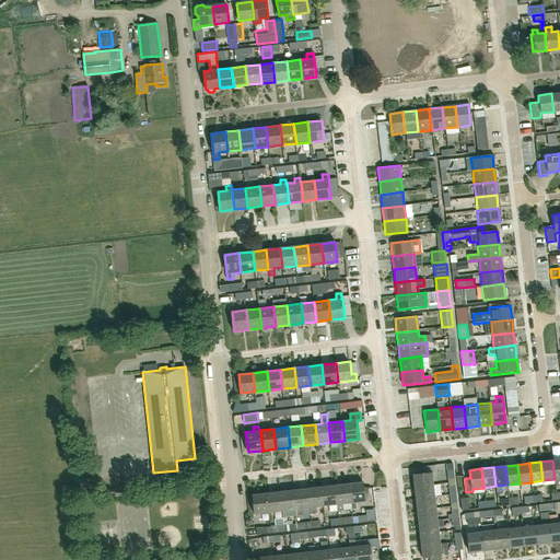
[(412,475),(413,487),(433,485),(432,473),(412,475)]
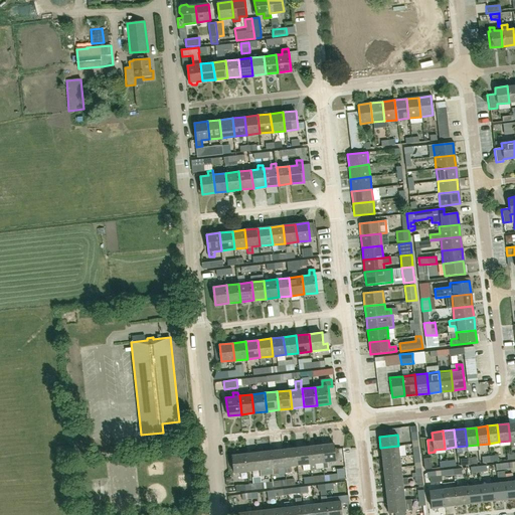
[(334,443),(321,445),(323,462),(336,461),(334,443)]
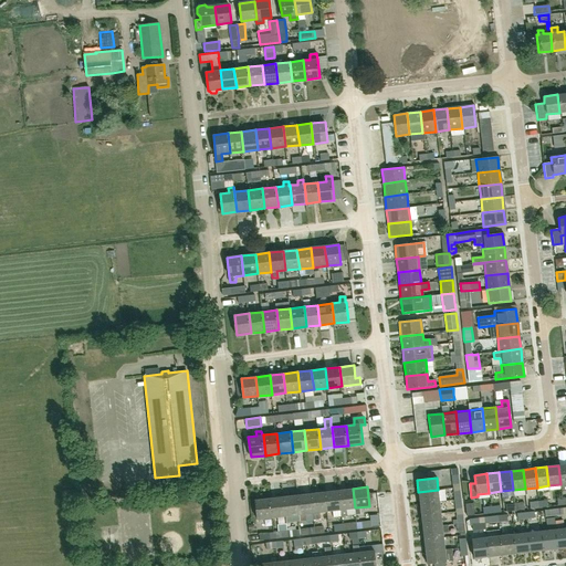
[(339,490),(342,516),(347,515),(346,509),(355,507),(353,489),(339,490)]
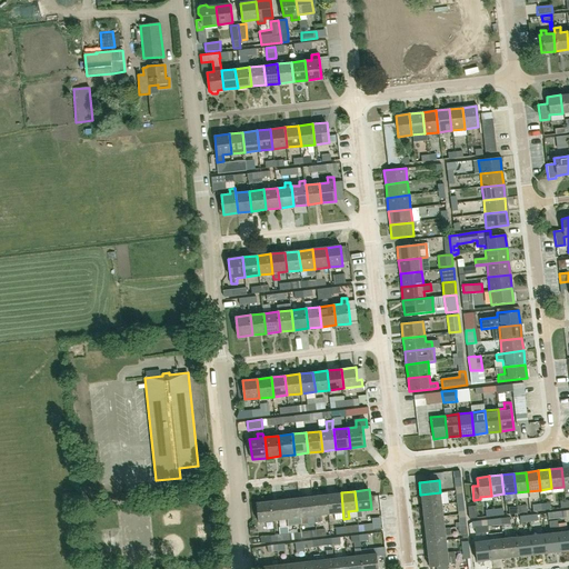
[(327,495),(329,513),(335,513),(336,520),(343,519),(341,492),(327,495)]
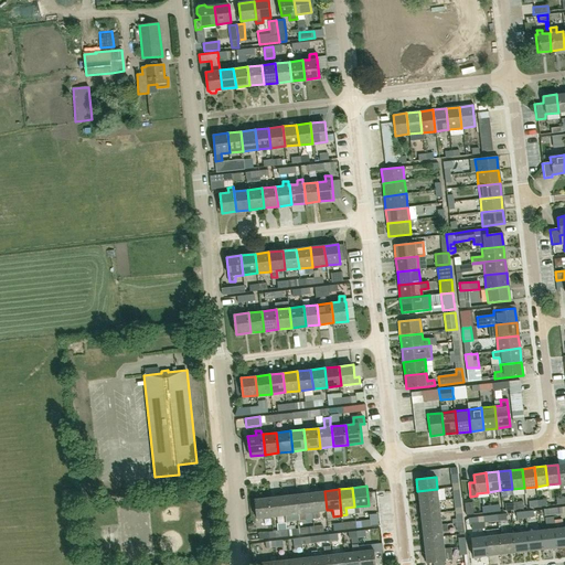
[(439,501),(437,489),(417,491),(419,503),(439,501)]
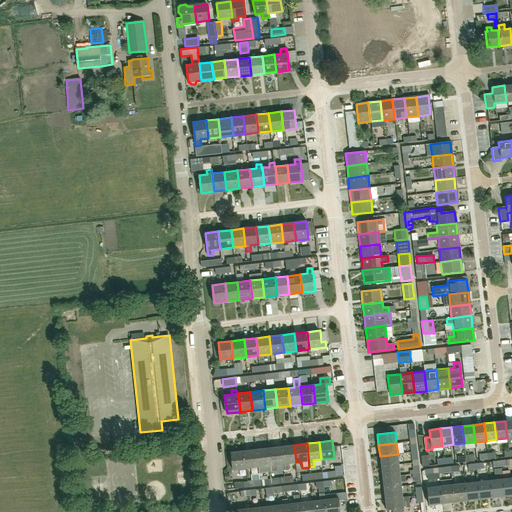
[(296,462),(294,445),(282,446),(284,464),(296,462)]
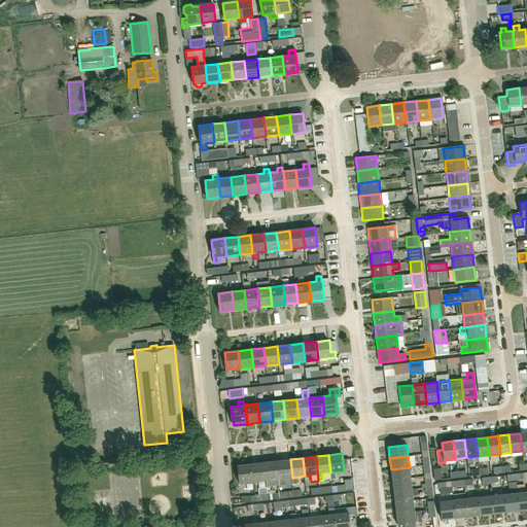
[(290,459),(277,461),(279,479),(278,479),(279,486),(285,485),(284,479),(292,478),(290,459)]
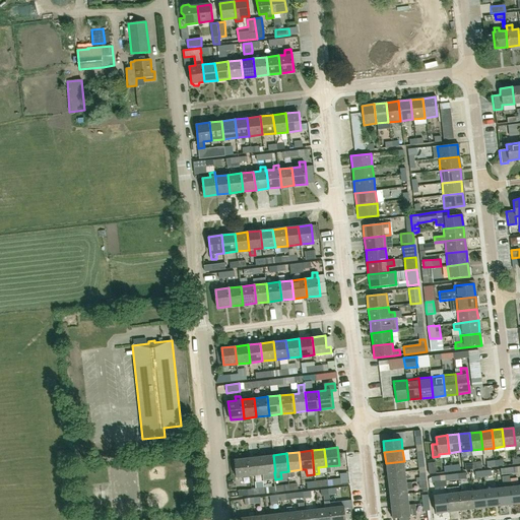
[(262,474),(274,472),(275,472),(273,455),(261,456),(262,474)]
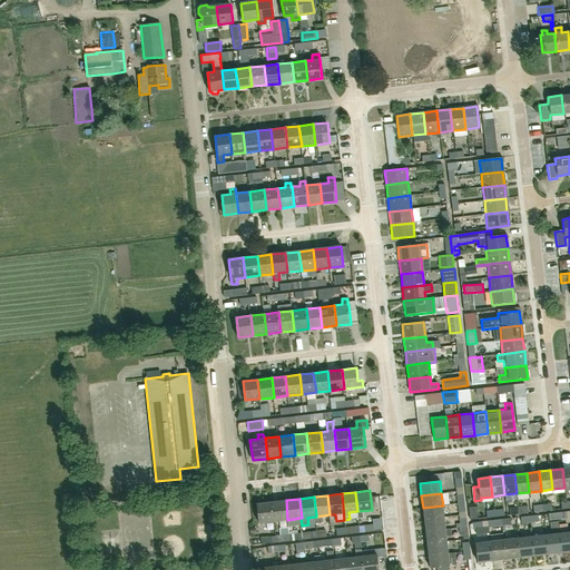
[(287,520),(286,500),(272,501),(274,521),(287,520)]
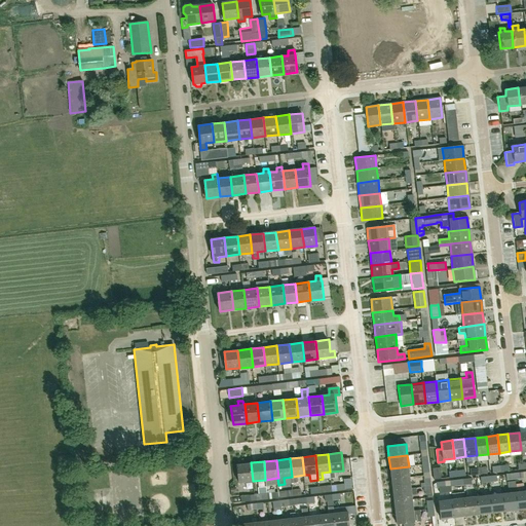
[(253,481),(251,462),(237,464),(239,483),(253,481)]
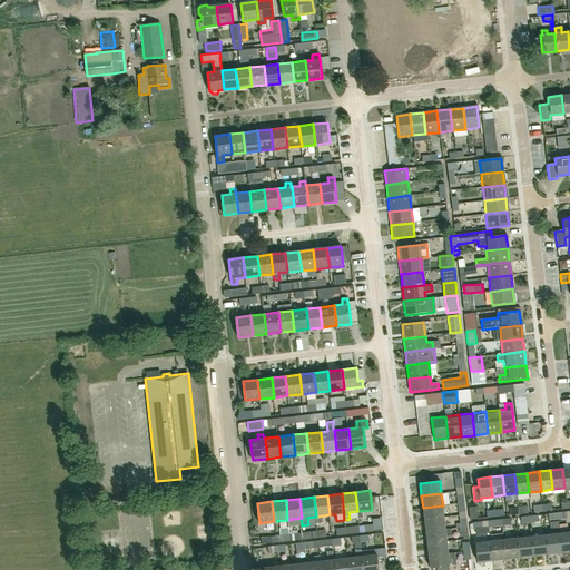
[(444,517),(443,505),(423,508),(424,520),(444,517)]
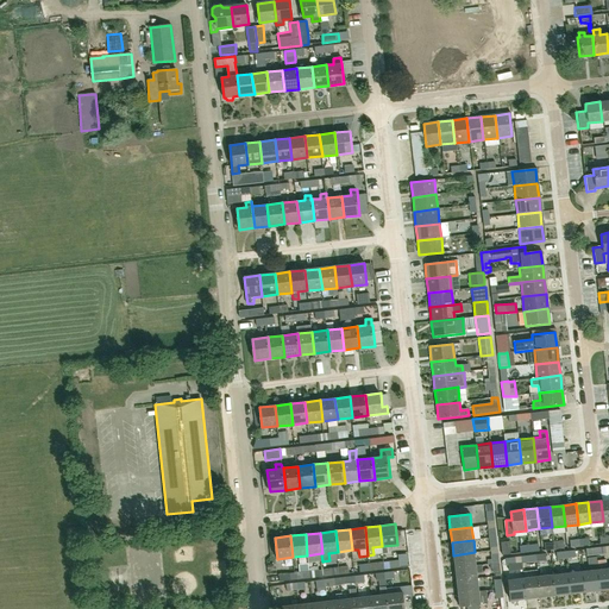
[(502,556),(510,554),(509,541),(501,542),(502,556)]
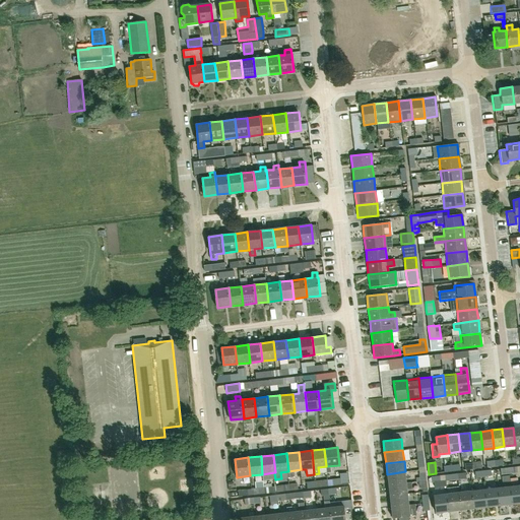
[(406,482),(405,471),(387,474),(388,484),(406,482)]
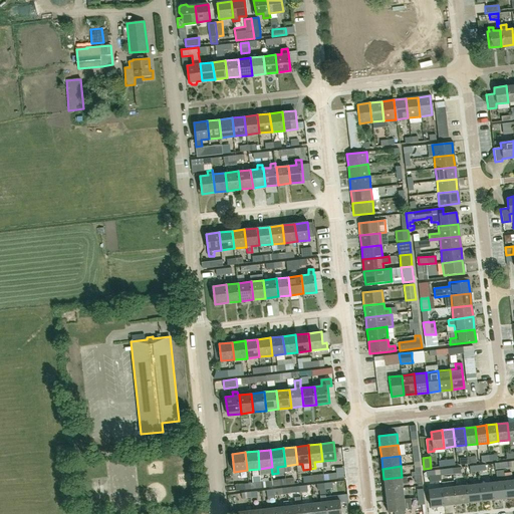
[(402,478),(402,477),(383,479),(386,490),(404,488),(403,484),(406,484),(405,477),(402,478)]
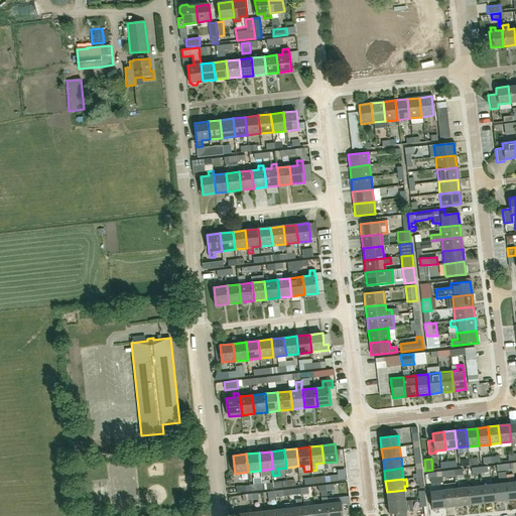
[(510,500),(508,483),(495,485),(497,502),(510,500)]
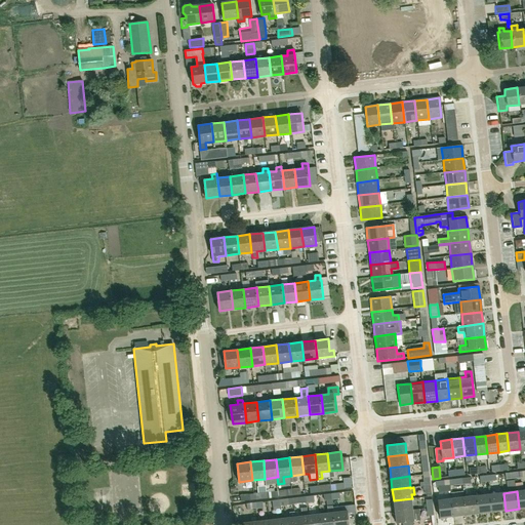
[(506,511),(503,493),(490,494),(492,512),(506,511)]
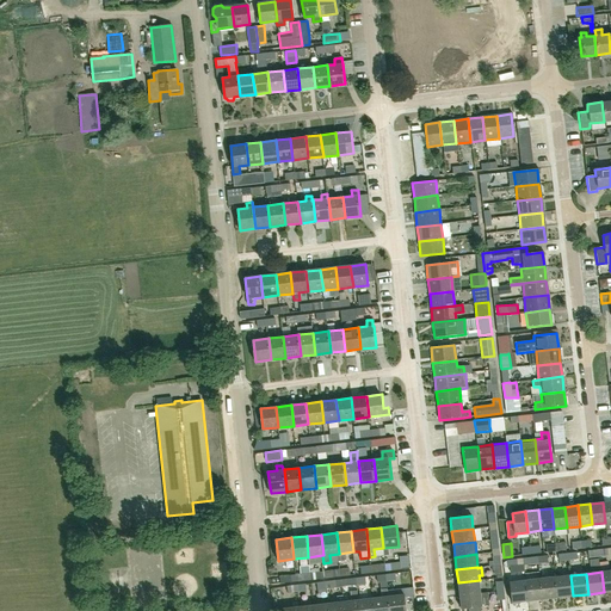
[(573,596),(571,575),(556,578),(559,598),(573,596)]
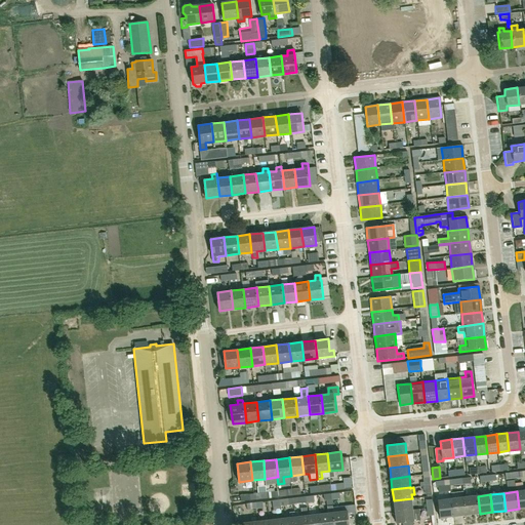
[(315,506),(315,501),(314,495),(306,496),(307,502),(307,507),(315,506)]
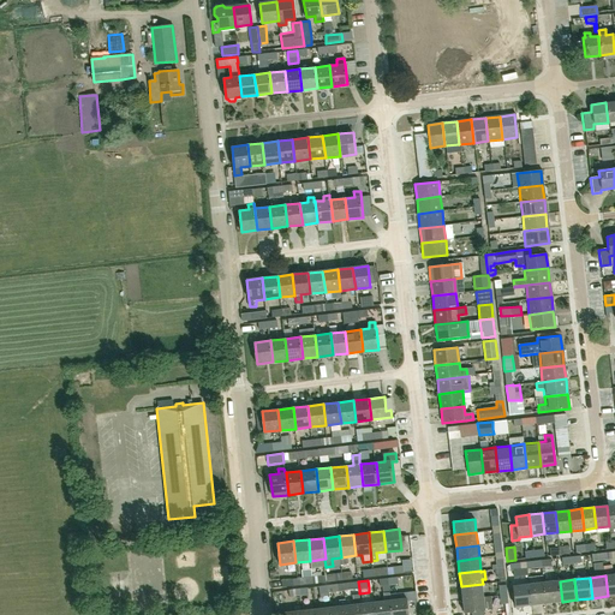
[(562,602),(560,581),(544,583),(547,603),(562,602)]
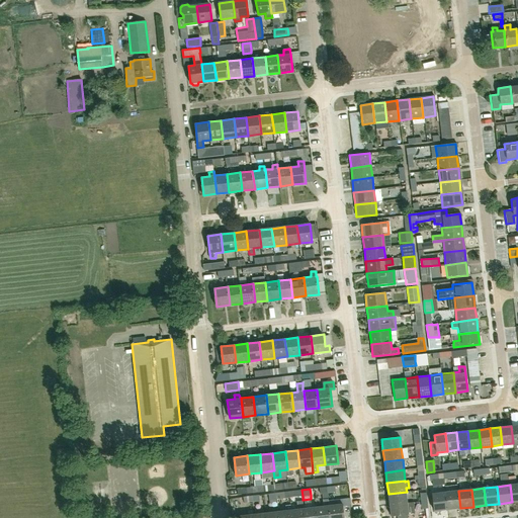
[(460,508),(458,491),(445,493),(447,510),(460,508)]
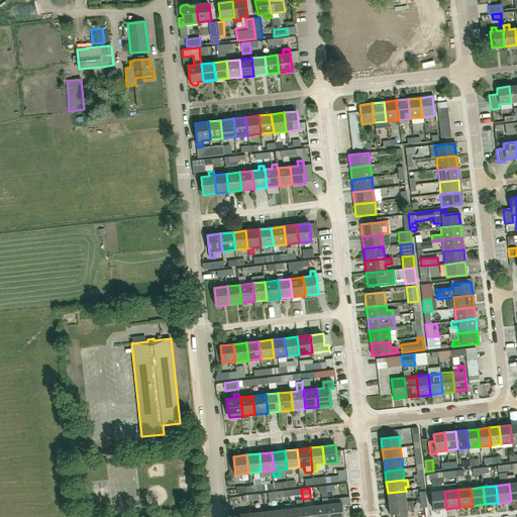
[(407,502),(406,491),(388,493),(389,504),(407,502)]
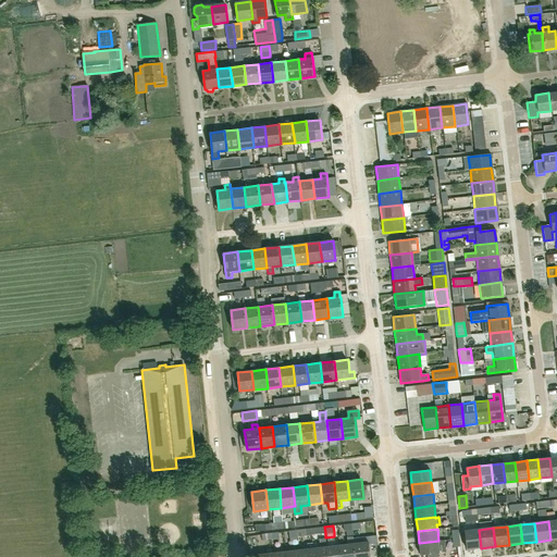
[(481,548),(479,530),(465,531),(467,549),(481,548)]
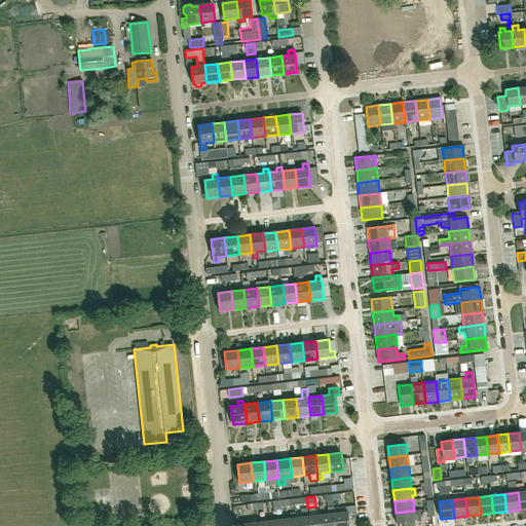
[(329,510),(329,514),(322,515),(323,525),(335,525),(334,513),(334,510),(329,510)]
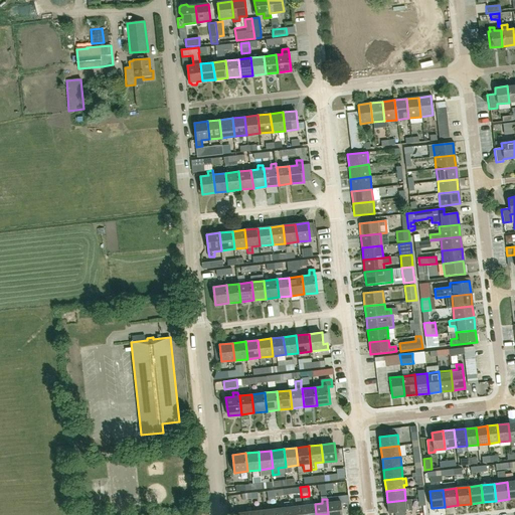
[(405,500),(387,502),(388,513),(406,511),(406,506),(409,506),(412,505),(411,499),(405,500)]
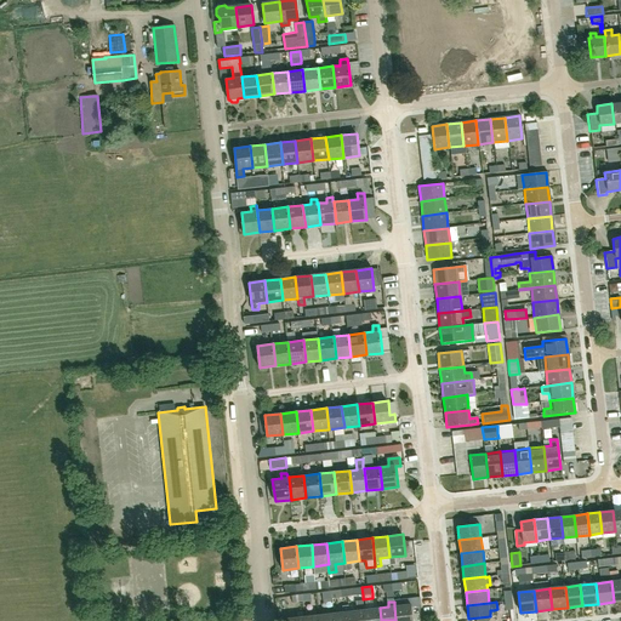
[(394,605),(396,620),(411,620),(410,604),(394,605)]
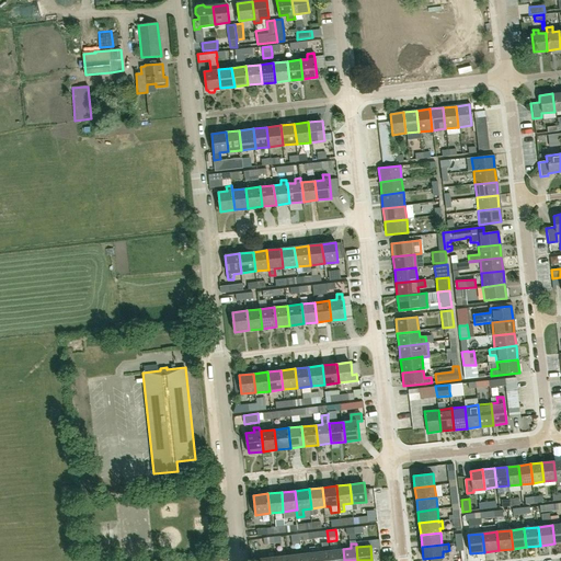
[(344,560),(343,549),(329,550),(330,560),(344,560)]
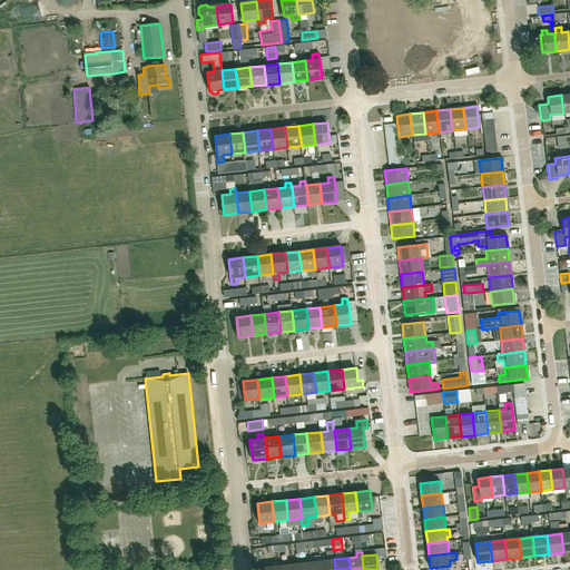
[(335,569),(334,559),(321,561),(321,569),(335,569)]
